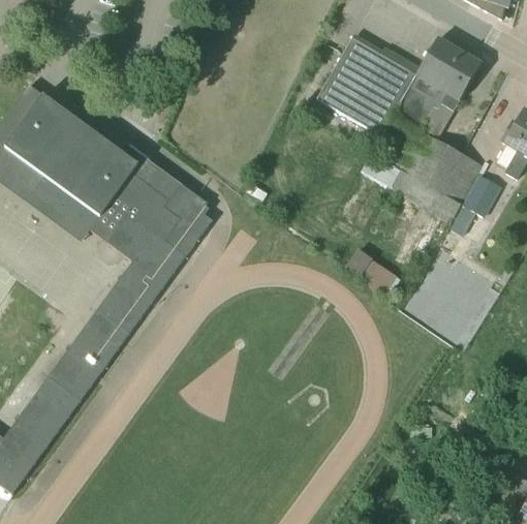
[(467,0),(501,19),(506,0),(467,0)]
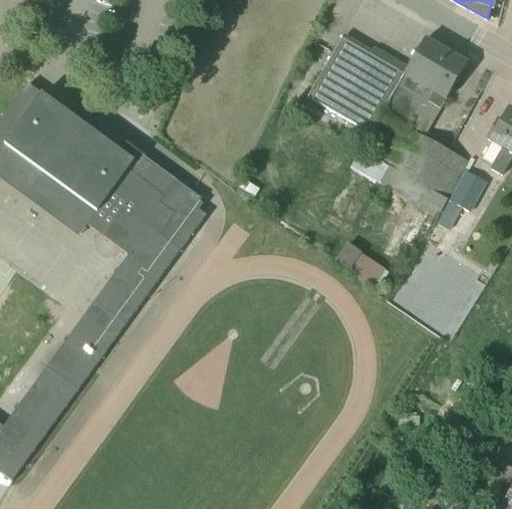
[(308,94),(369,131),(408,65),(373,45),(369,52),(342,36),(308,94)]
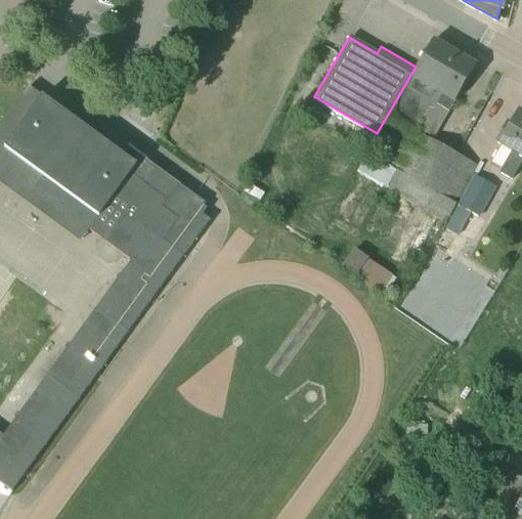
[(367,150),(366,150),(357,170),(445,221),(474,170),(478,162),(433,138),(476,63),(434,38),(432,38),(388,115),(410,128),(391,163),(367,150)]
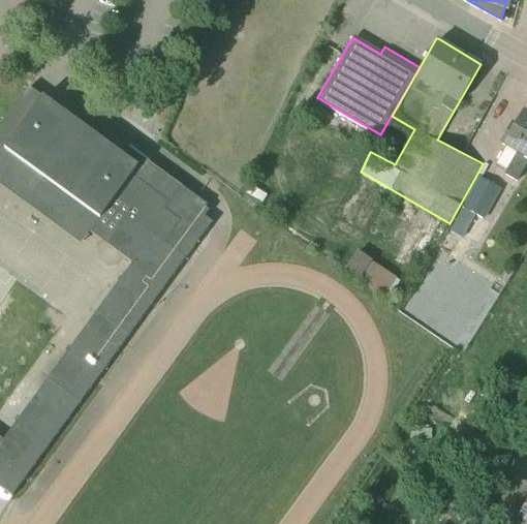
[(153,232),(186,255),(213,219),(206,214),(210,208),(207,205),(208,202),(127,144),(121,151),(29,85),(0,124),(0,144),(99,217),(91,229),(132,259),(153,232)]
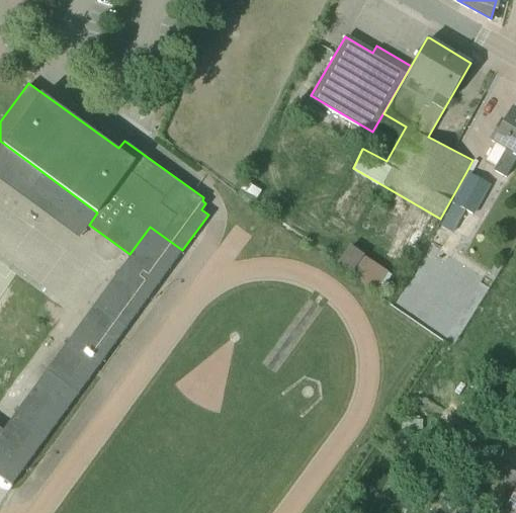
[(515,108),(512,106),(504,120),(501,118),(490,138),(496,141),(486,158),(497,164),(495,167),(507,173),(515,157),(515,108)]
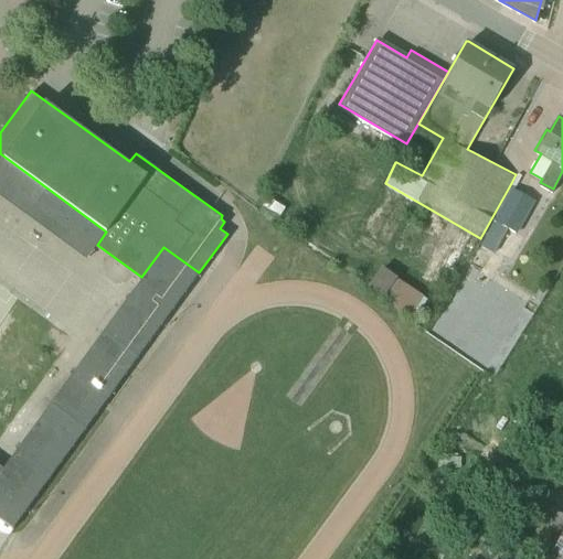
[(106,232),(0,153),(0,193),(87,257),(97,245),(106,232)]
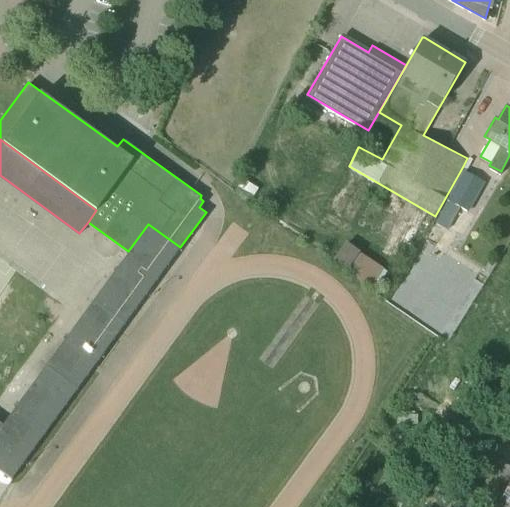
[(468,209),(485,180),(469,170),(463,170),(436,220),(448,227),(460,205),(468,209)]
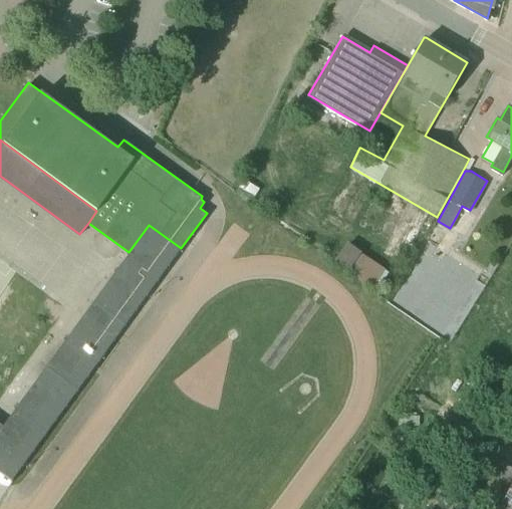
[(0,469),(12,479),(181,248),(149,225),(129,252),(4,423),(0,420),(0,469)]
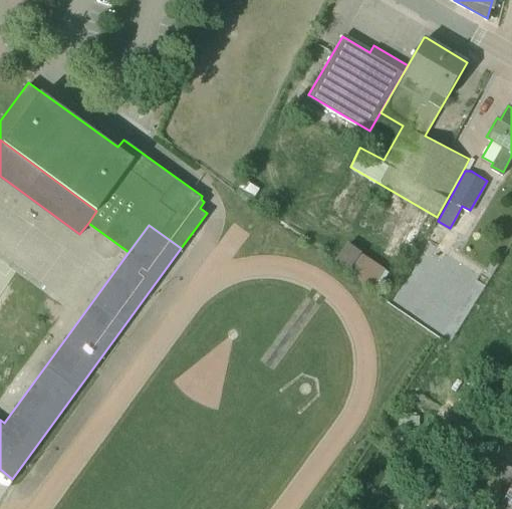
[(390,269),(349,243),(336,263),(375,289),(390,269)]
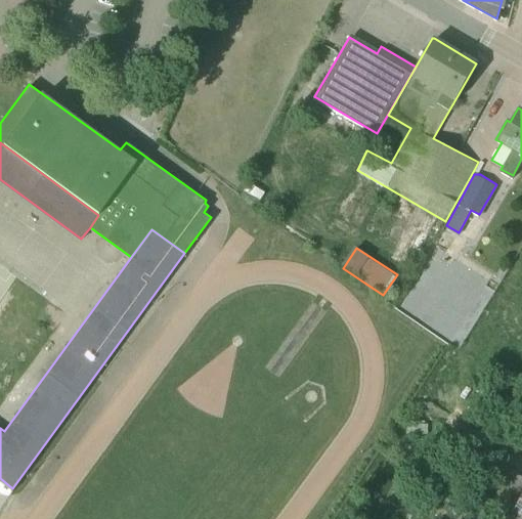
[(521,477),(504,466),(486,494),(489,496),(485,506),(492,511),(490,515),(496,518),(521,518),(521,477)]
